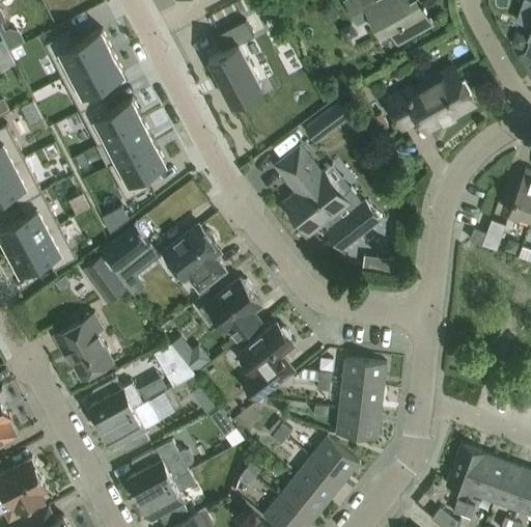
[(374,0),(347,0),(343,2),(356,24),(369,17),(381,37),(389,32),(396,46),(414,36),(431,26),(423,10),(416,15),(408,0),(375,0),(375,1),(374,0)]
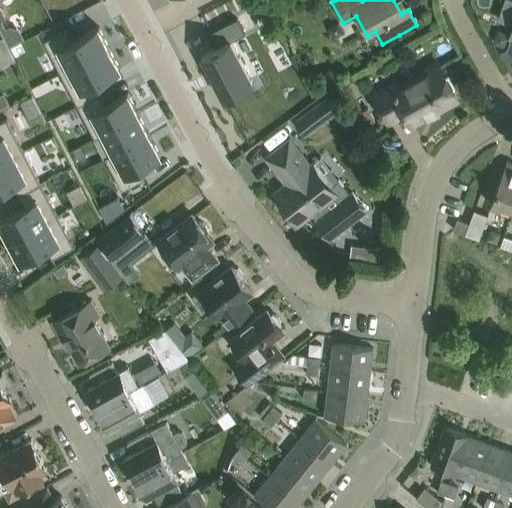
[(215,49),(201,57),(225,102),(253,87),(230,43),(244,36),(236,20),(208,35),(215,49)]
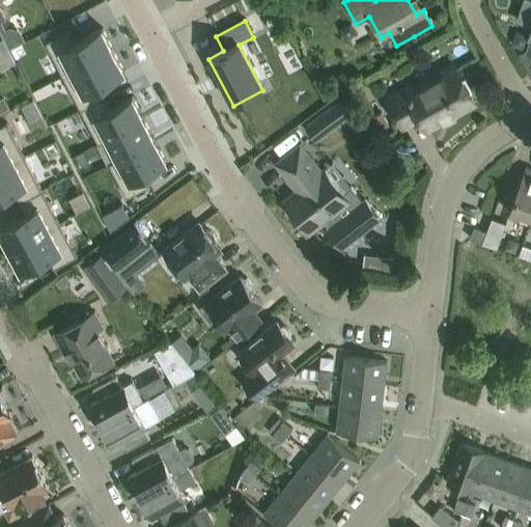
[(68,33),(45,45),(62,79),(113,52),(102,30),(75,45),(68,33)]
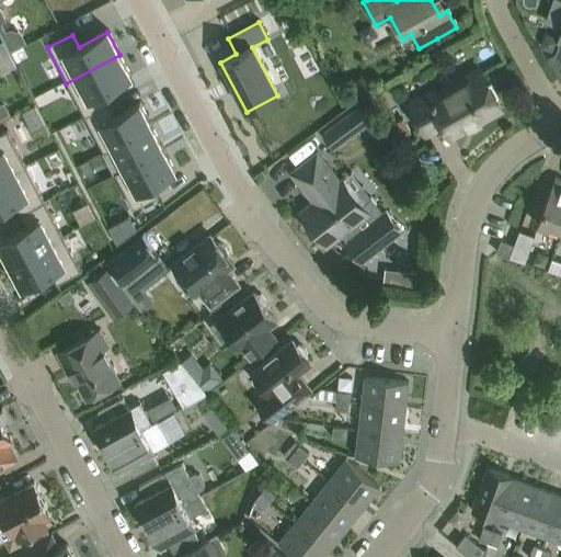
[(119,55),(66,83),(84,118),(110,105),(103,93),(132,78),(119,55)]
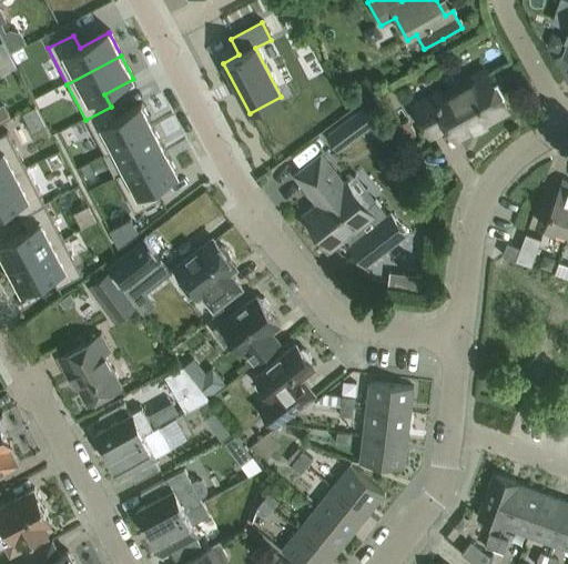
[(485,73),(467,83),(469,89),(440,104),(436,97),(414,109),(430,138),(448,128),(455,139),(489,120),(487,117),(503,108),(505,111),(485,73)]
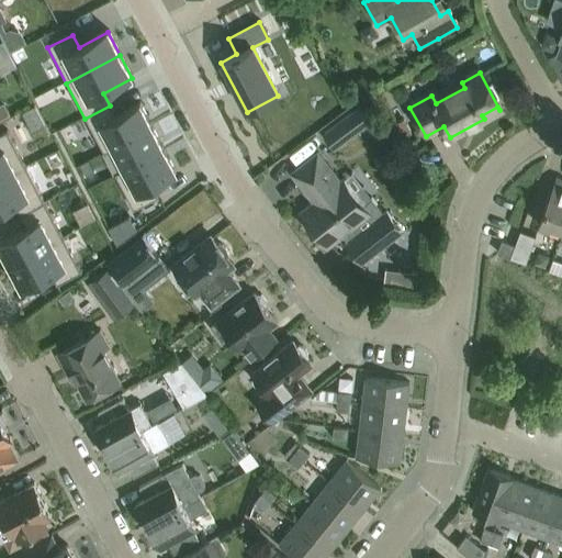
[(110,105),(85,119),(103,155),(113,149),(153,129),(141,105),(116,118),(110,105)]
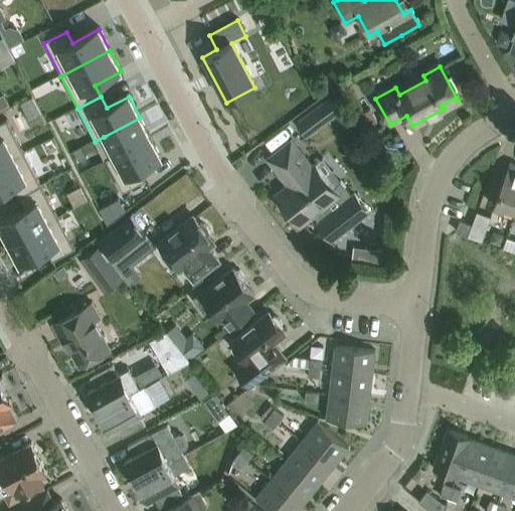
[(306,138),(340,113),(330,99),(296,125),(306,138)]
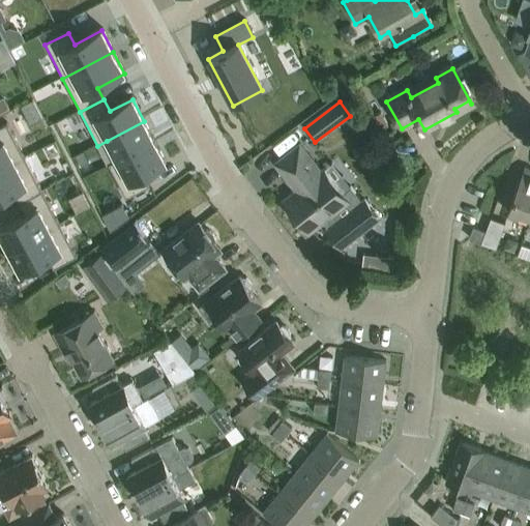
[(144,121),(107,141),(117,161),(117,162),(154,142),(144,121)]
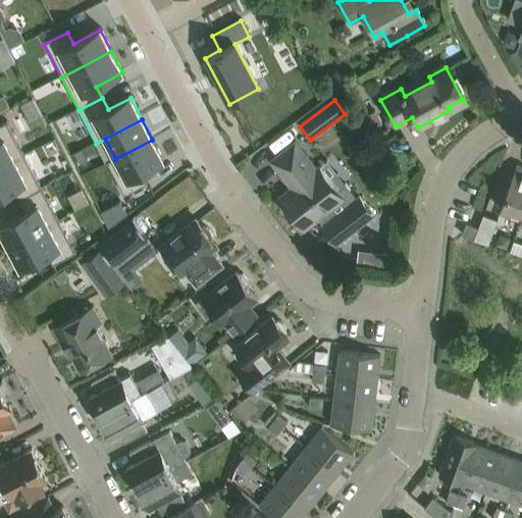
[(0,168),(23,156),(6,123),(0,126),(0,168)]
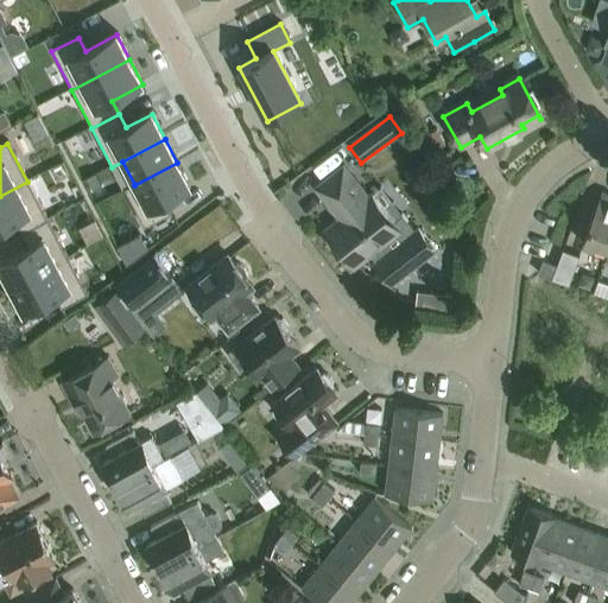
[(134,184),(124,189),(145,229),(171,215),(164,201),(190,188),(177,163),(134,185),(134,184)]
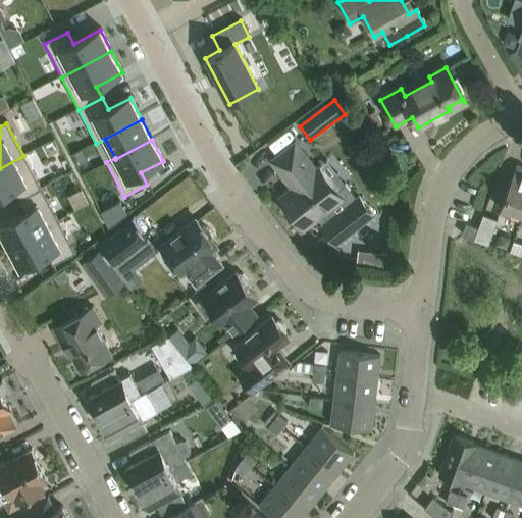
[(288,150),(271,163),(293,190),(279,200),(294,218),(291,220),(294,223),(296,222),(303,230),(317,219),(322,226),(321,227),(335,247),(373,217),(359,198),(356,200),(345,186),(336,192),(325,177),(318,169),(315,171),(295,145),(288,150)]
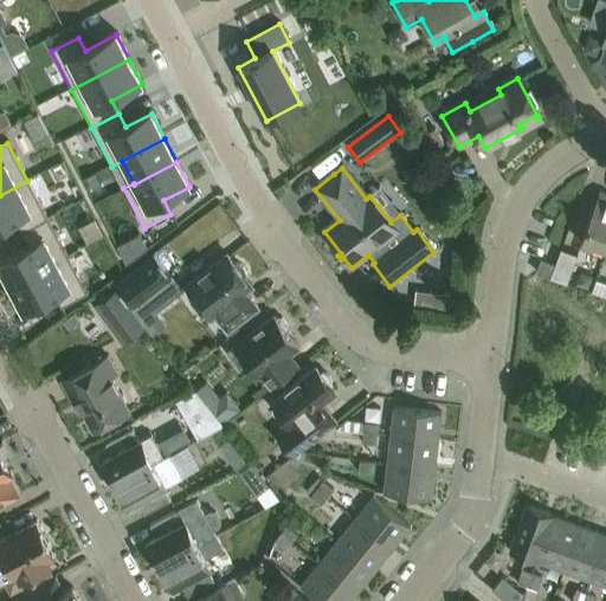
[(88,172),(78,178),(88,191),(97,185),(88,172)]
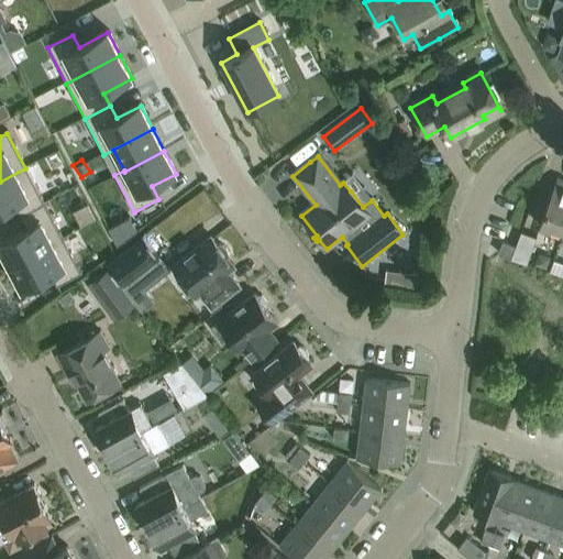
[(25,168),(0,182),(0,211),(13,205),(20,217),(44,204),(25,168)]
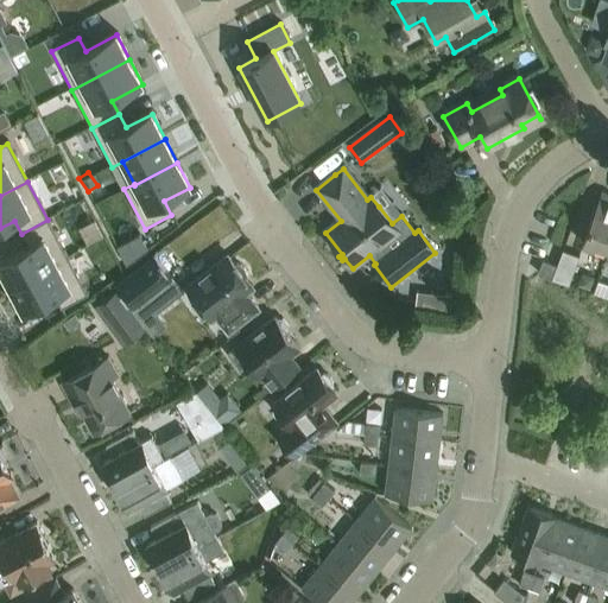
[(607,252),(607,251),(607,197),(601,195),(582,246),(594,251),(595,247),(607,252)]
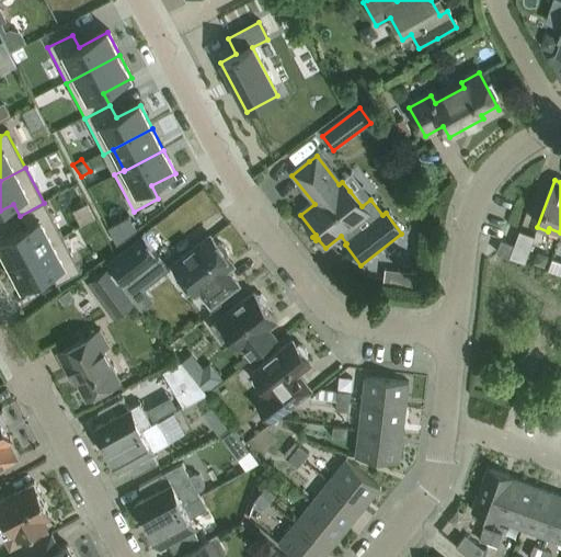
[(26,228),(0,241),(0,248),(9,266),(63,238),(44,203),(20,216),(26,228)]
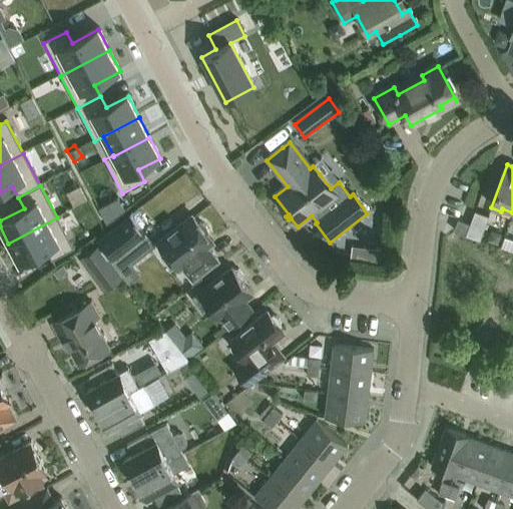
[(116,200),(99,210),(106,225),(123,213),(116,200)]
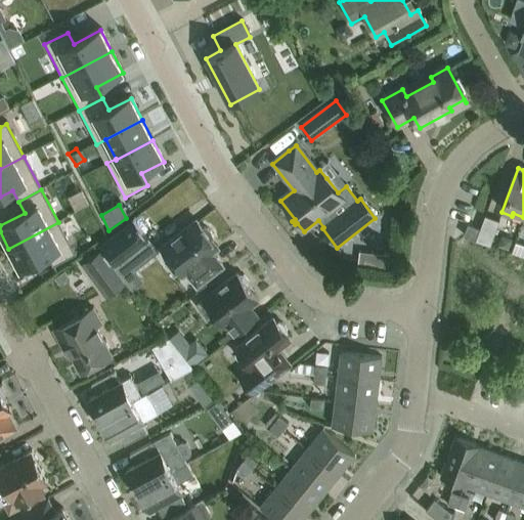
[(484,218),(476,243),(490,248),(498,223),(484,218)]
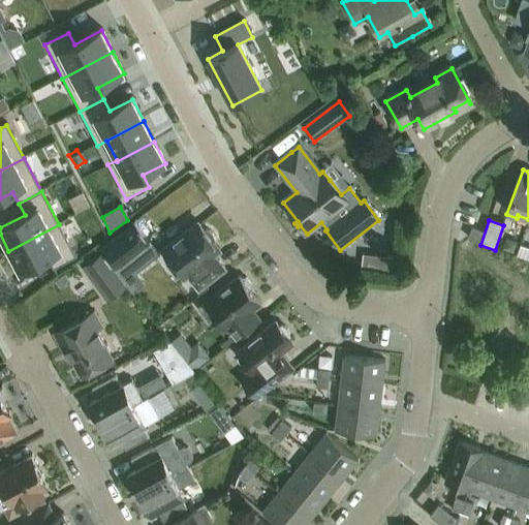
[(59,224),(8,251),(20,273),(48,258),(54,271),(76,258),(59,224)]
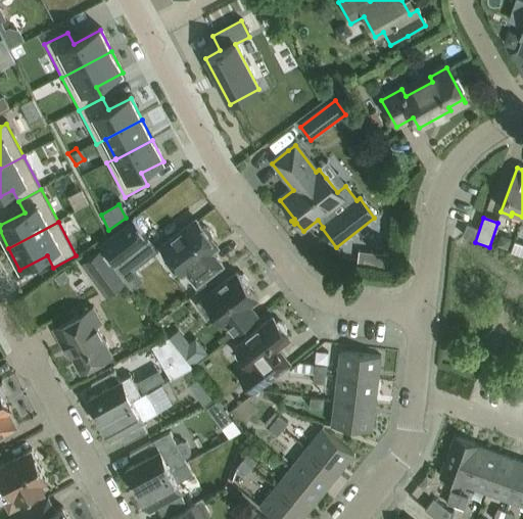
[(218,249),(212,243),(196,222),(160,249),(182,277),(185,274),(196,288),(222,268),(210,254),(218,249)]
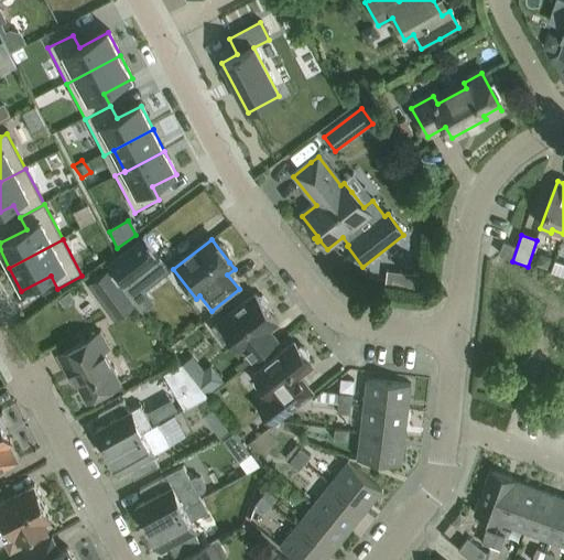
[(142,240),(108,266),(110,268),(125,288),(159,261),(142,240)]
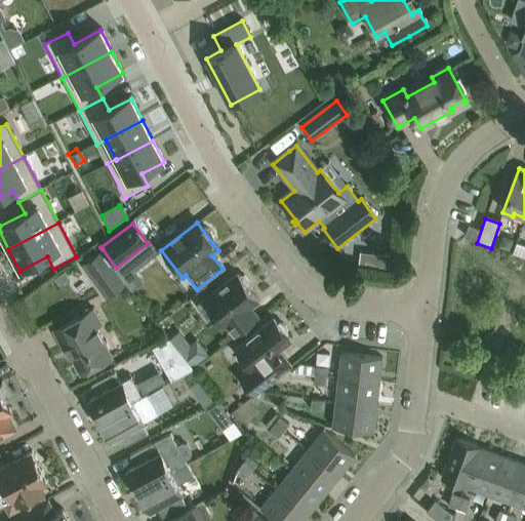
[(480,231),(469,227),(463,238),(475,243),(480,231)]
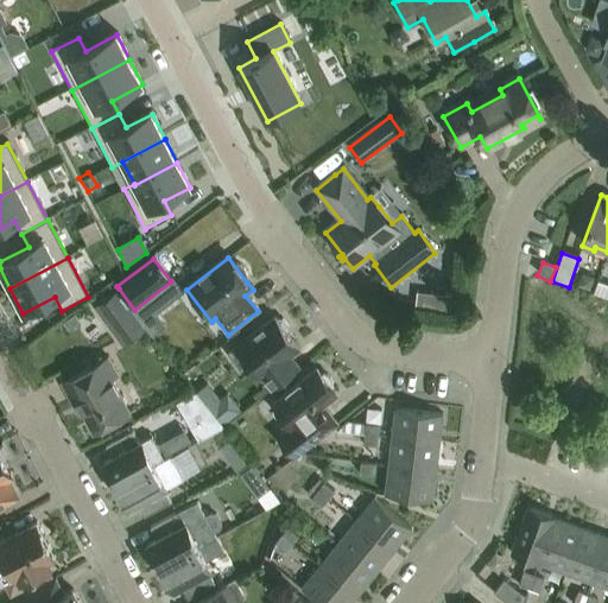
[(590,292),(594,280),(582,277),(578,287),(590,292)]
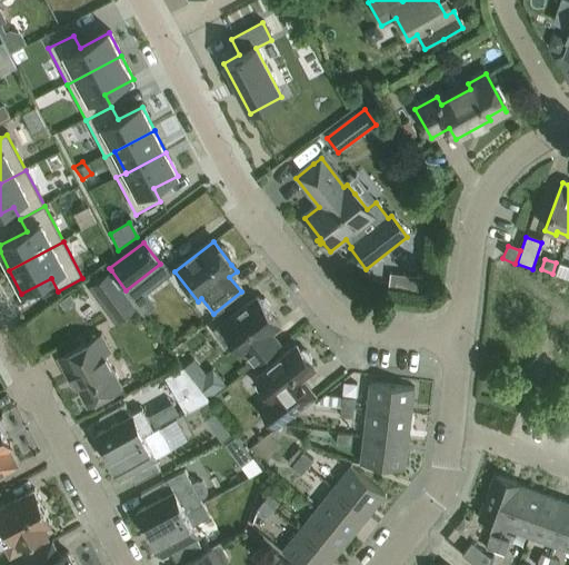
[(109,273),(88,288),(115,326),(136,308),(109,273)]
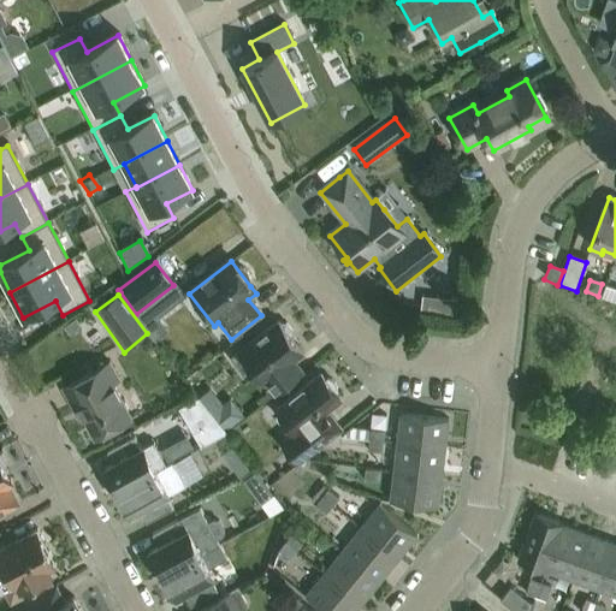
[(238,354),(230,360),(243,377),(252,371),(262,386),(265,384),(274,397),(284,390),(303,374),(294,362),(303,355),(291,338),(292,334),(286,326),(282,326),(279,322),(260,337),(238,354)]
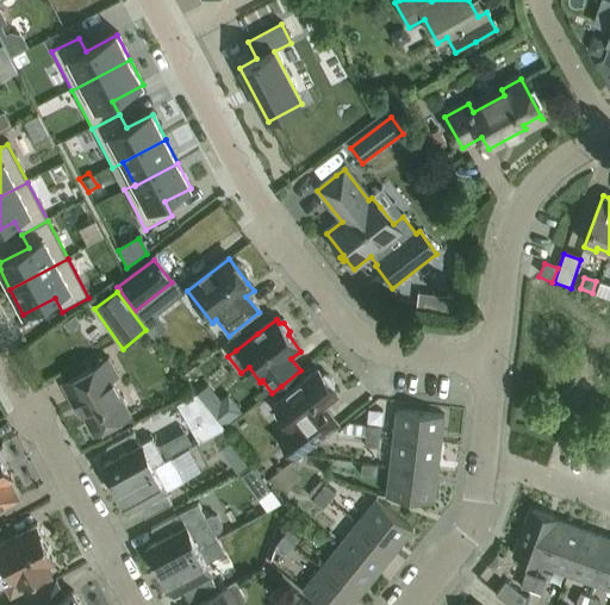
[(109,361),(82,375),(62,386),(70,404),(75,401),(93,436),(130,416),(112,381),(117,379),(109,361)]
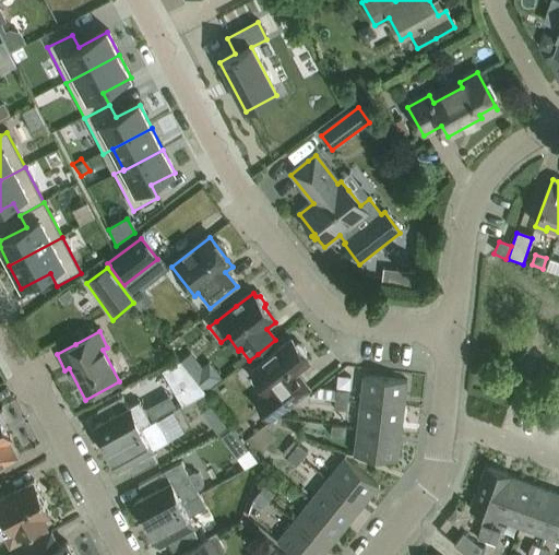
[(290,341),(274,355),(250,373),(268,394),(256,404),(270,422),(271,422),(272,422),(309,392),(308,392),(309,391),(296,374),(309,364),(290,341)]
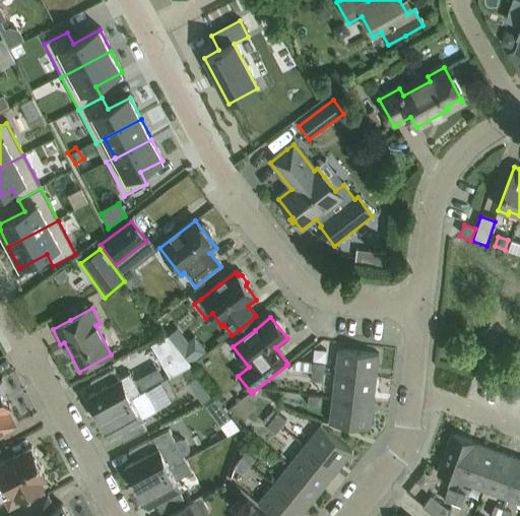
[(177,330),(168,337),(190,366),(204,355),(192,340),(188,343),(177,330)]
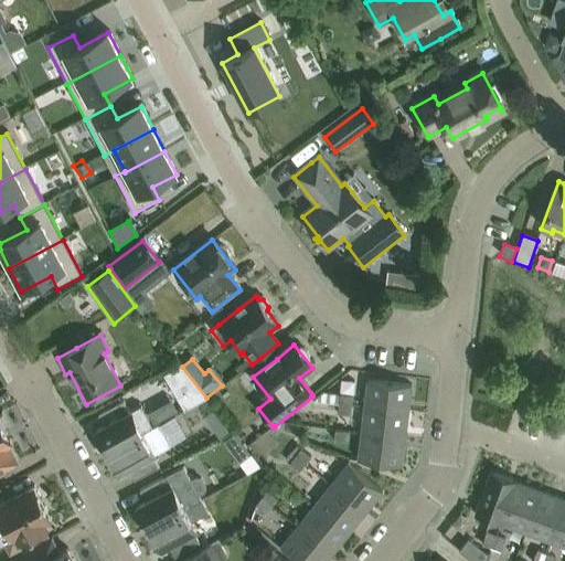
[(182,367),(163,377),(184,412),(208,400),(182,367)]
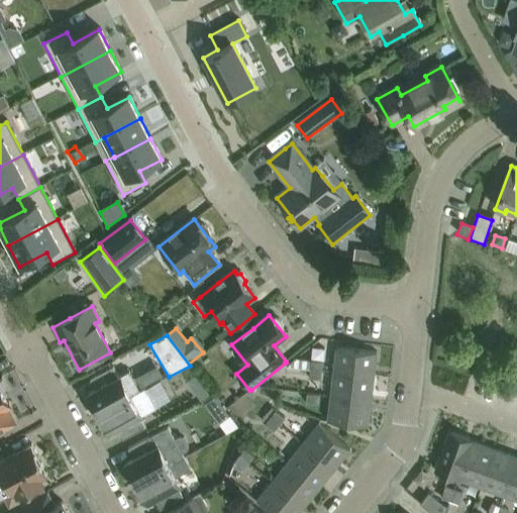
[(333,374),(373,379),(376,353),(336,349),(333,374)]
